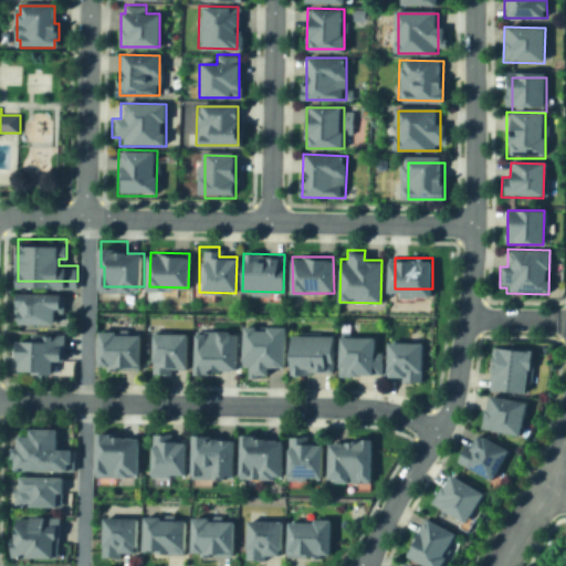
[(63,293),(63,312),(52,312),(52,321),(12,320),(12,292),(63,293)]
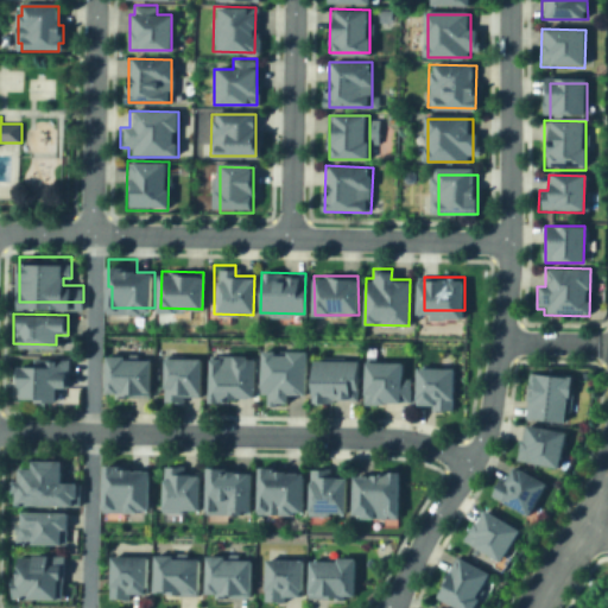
[(306,349),(305,392),(286,392),(285,405),(267,404),(267,391),(259,391),(260,348),(306,349)]
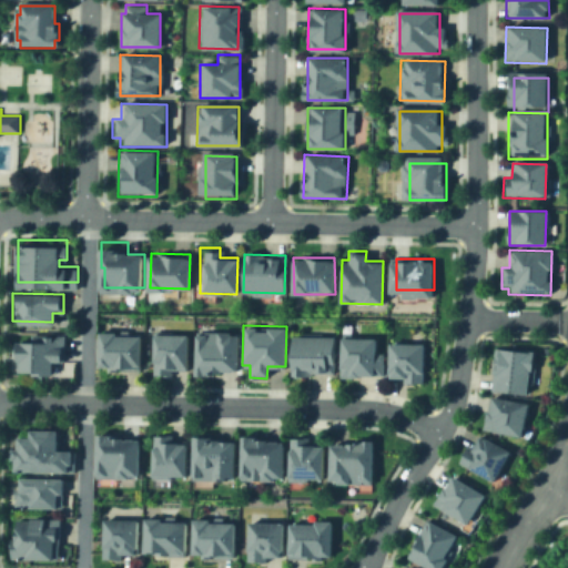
[(129,327),(129,333),(142,333),(142,369),(111,368),(111,365),(100,365),(100,327),(129,327)]
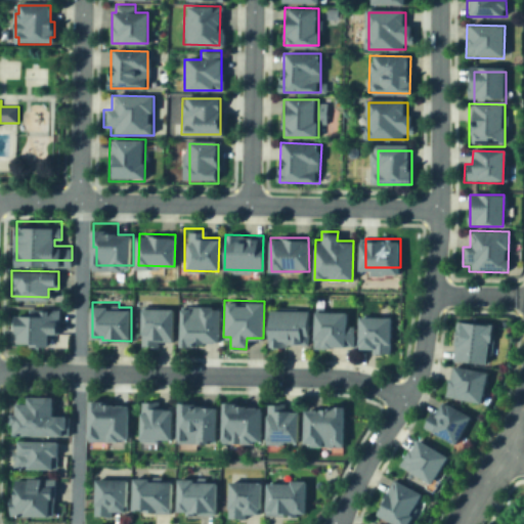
[(172,305),(172,340),(159,340),(159,344),(143,344),(143,305),(172,305)]
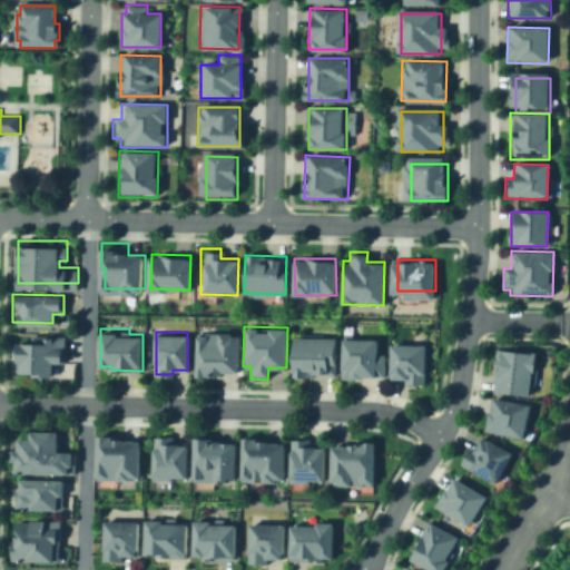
[(197,332),(238,333),(237,373),(196,372),(197,332)]
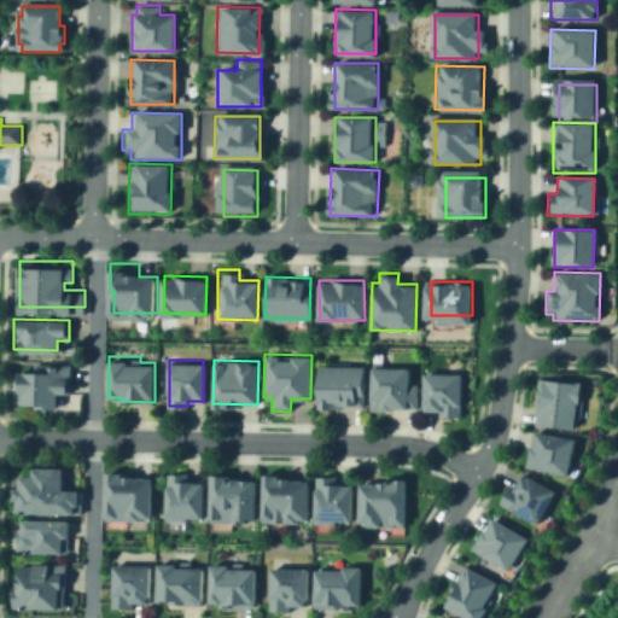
[(74,365),(73,392),(53,392),(53,409),(13,408),(15,372),(31,372),(31,362),(74,365)]
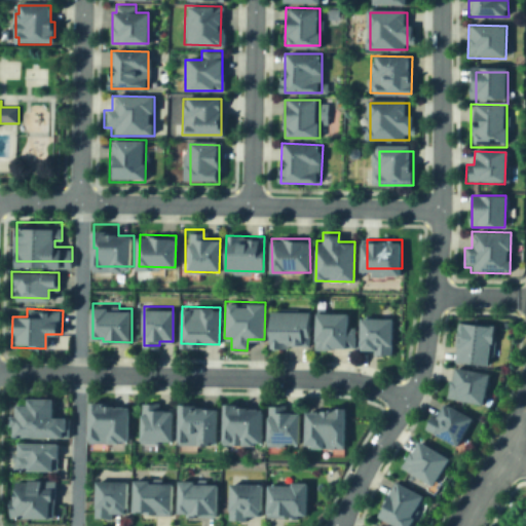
[(271,309),(309,310),(308,345),(270,344),(271,309)]
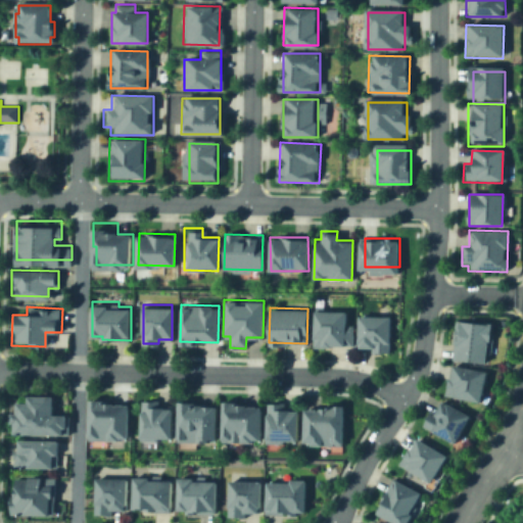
[(352,322),(352,346),(311,345),(311,310),(345,310),(345,322),(352,322)]
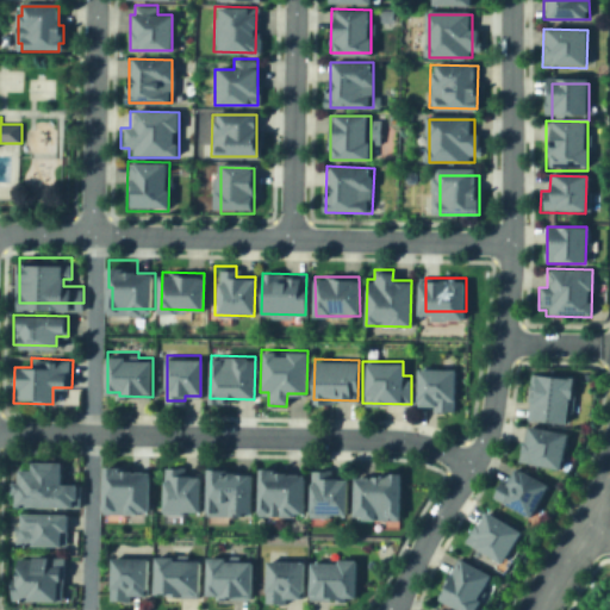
[(454,403),(454,411),(435,411),(435,403),(416,402),(416,366),(454,367),(454,403)]
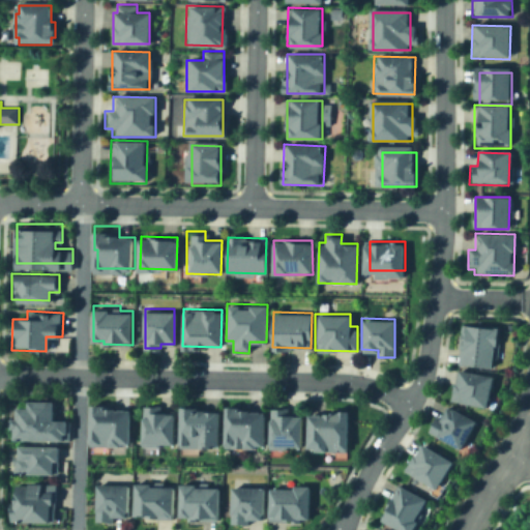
[(461,323),(497,326),(493,365),(458,361),(461,323)]
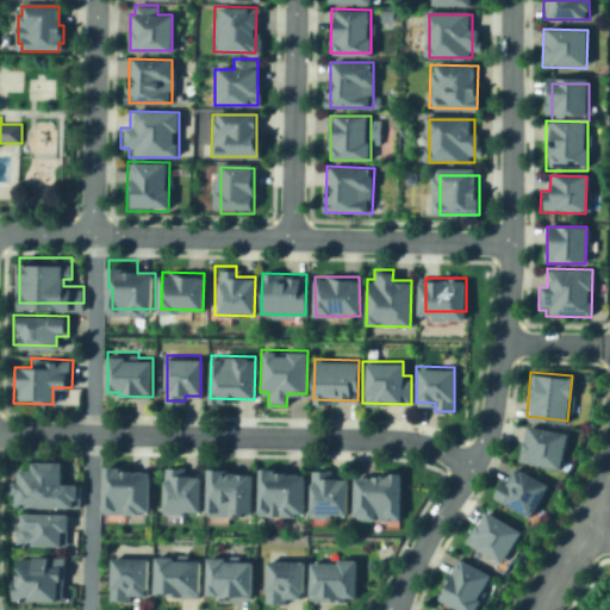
[(526,425),(567,435),(559,467),(518,459),(526,425)]
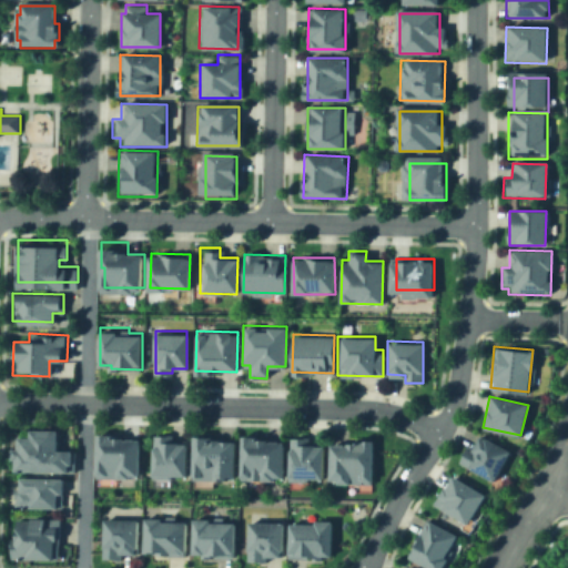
[(58,434),(58,447),(74,447),(74,467),(17,466),(17,455),(12,455),(12,444),(18,444),(18,434),(29,434),(29,426),(58,426),(58,434)]
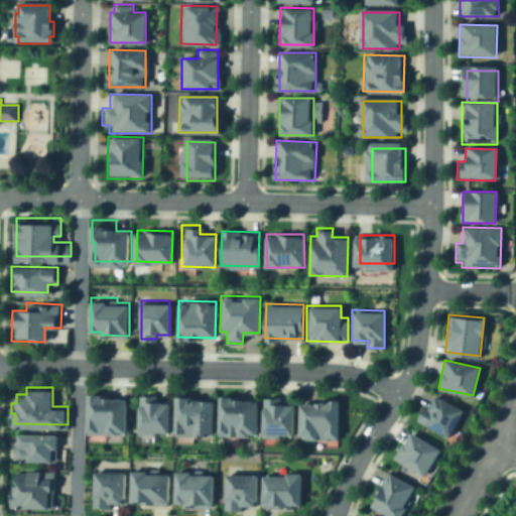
[(101,391),(101,396),(126,396),(126,429),(88,429),(88,391),(101,391)]
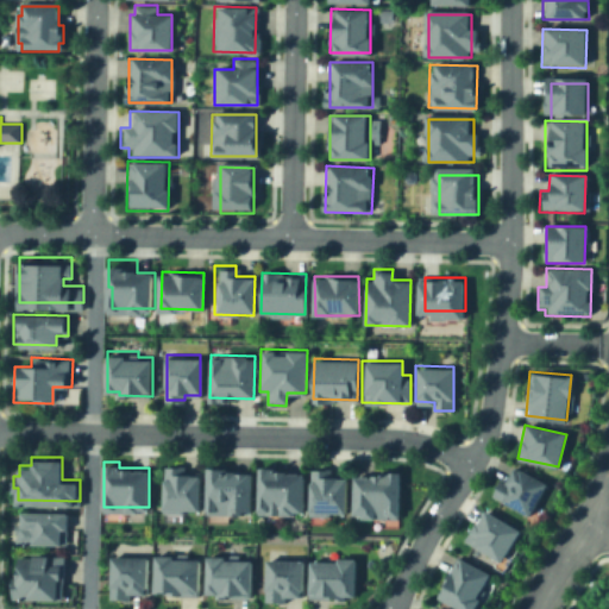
[(509,465),(544,484),(527,515),(493,496),(509,465)]
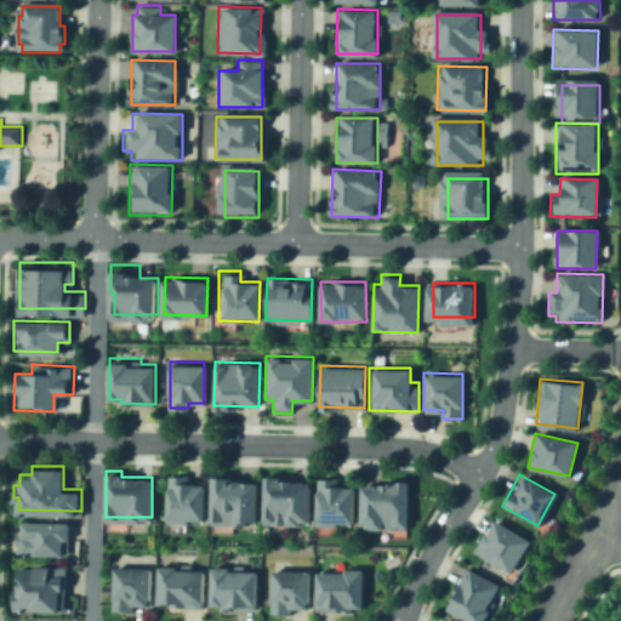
[(201,483),(200,524),(164,523),(165,477),(188,477),(188,483),(201,483)]
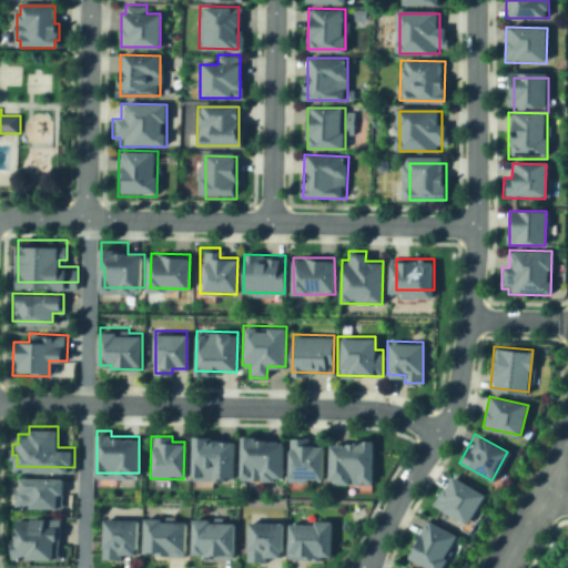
[(190,436),(233,437),(231,479),(189,477),(190,436)]
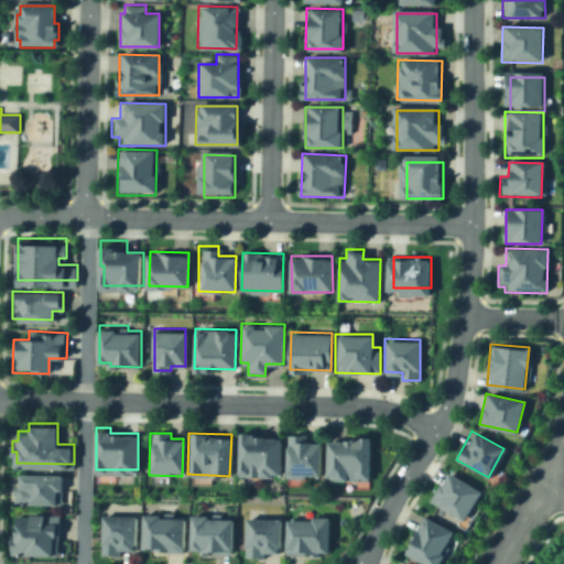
[(243,473),(243,434),(280,434),(280,473),(243,473)]
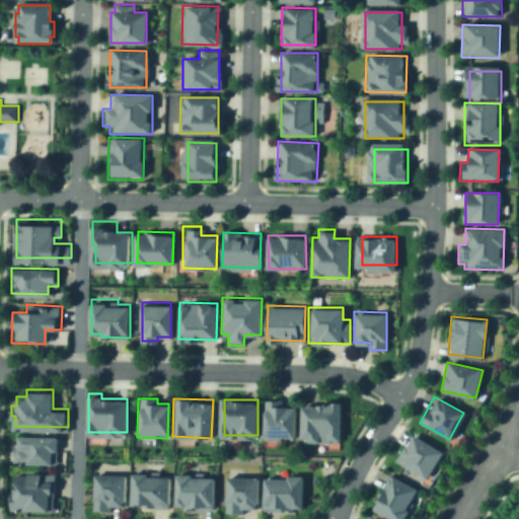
[(267,434),(267,404),(295,404),(295,434),(267,434)]
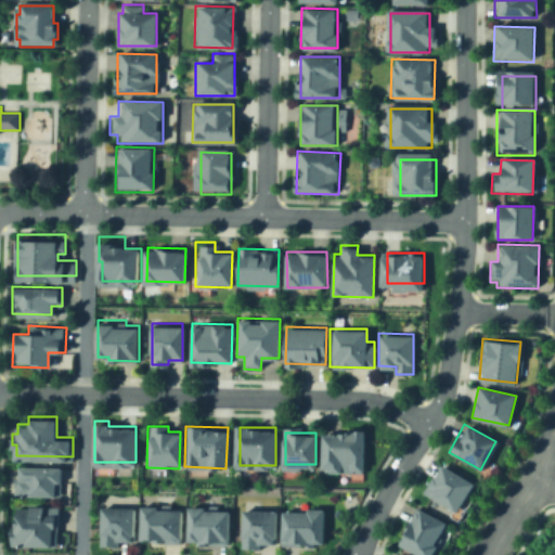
[(326,465),(326,433),(364,433),(363,466),(326,465)]
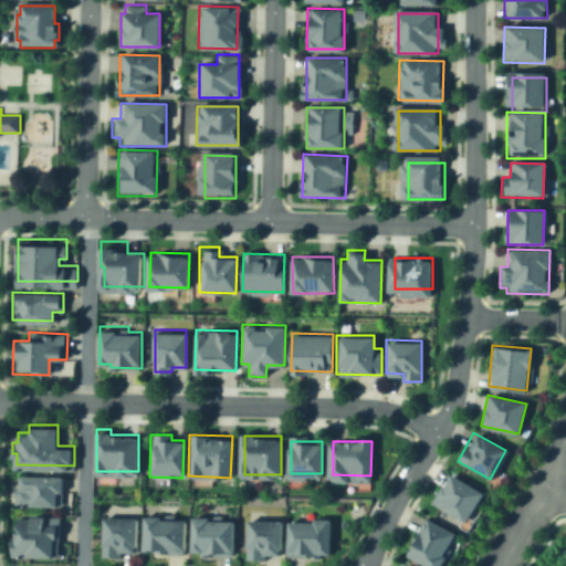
[(19,502),(13,502),(13,484),(19,484),(19,473),(61,473),(61,502),(19,502)]
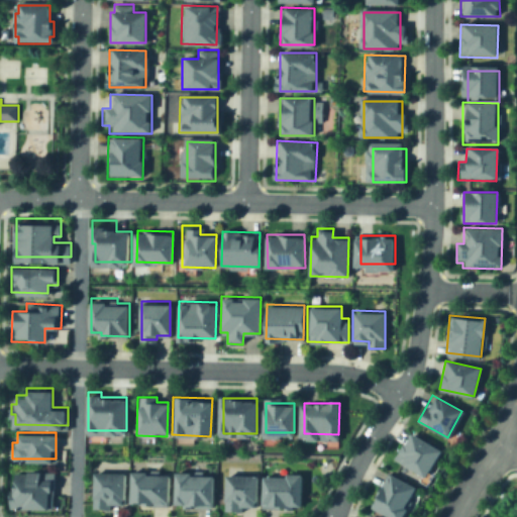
[(409,432),(441,451),(425,478),(394,458),(409,432)]
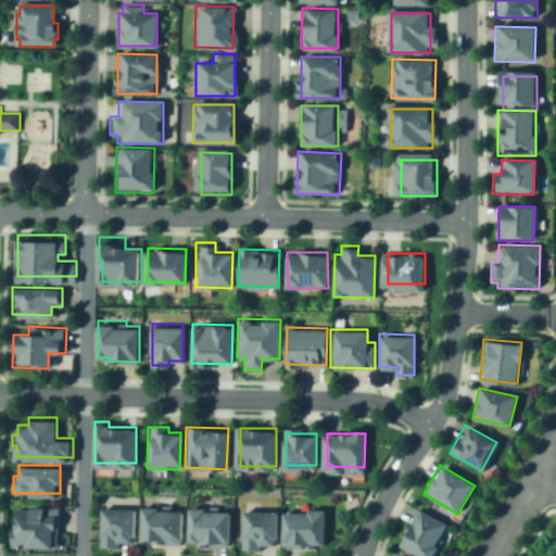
[(133,508),(130,541),(96,539),(98,507),(133,508)]
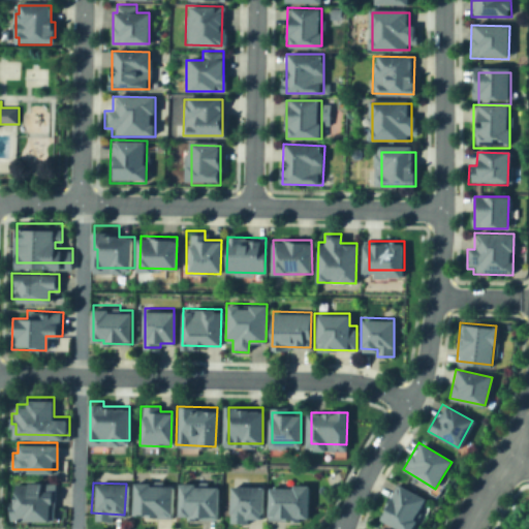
[(169,484),(168,517),(132,516),(133,483),(169,484)]
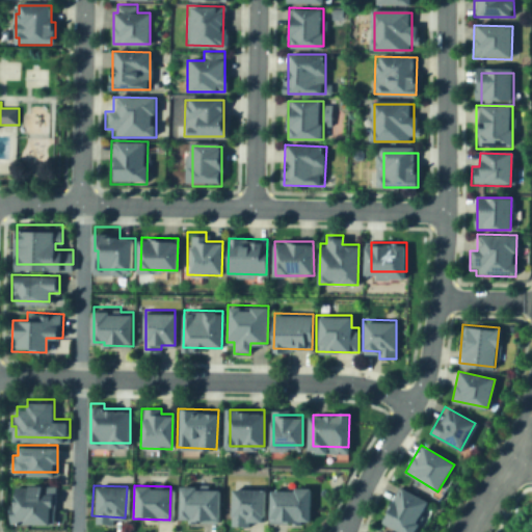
[(54,486),(54,519),(12,519),(12,486),(54,486)]
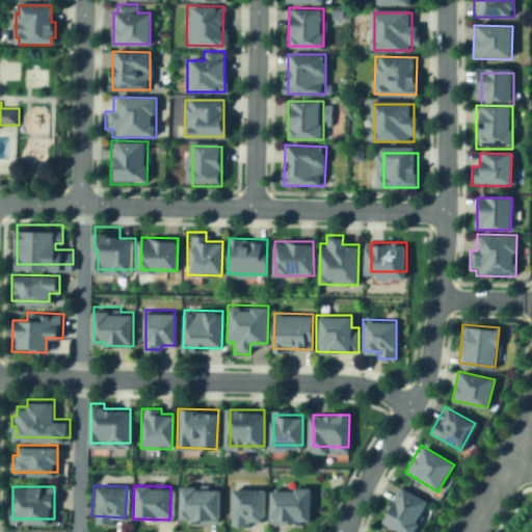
[(399,486),(431,503),(415,531),(402,531),(380,521),(399,486)]
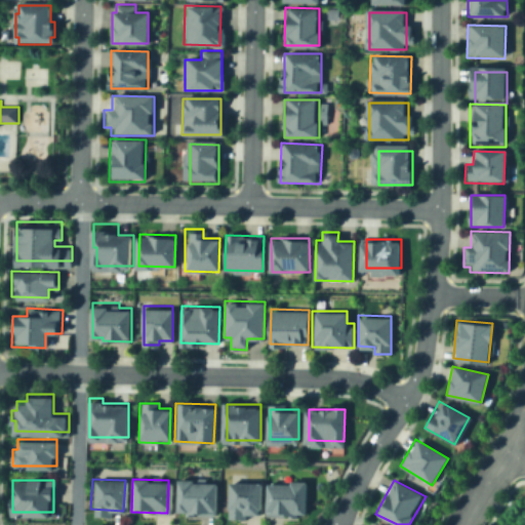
[(214,481),(214,514),(178,514),(178,481),(214,481)]
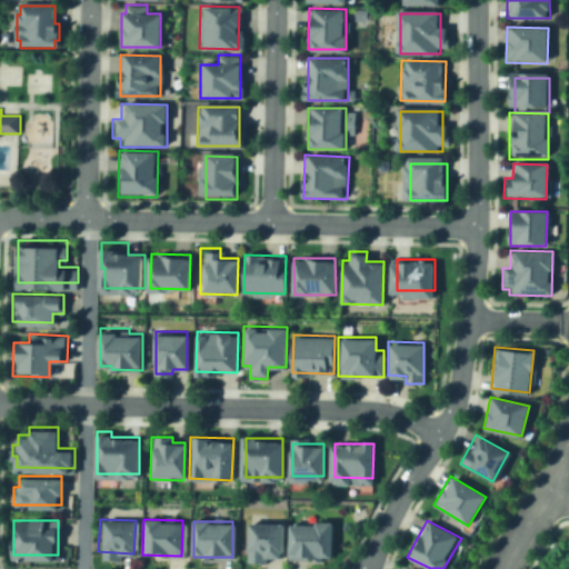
[(282,521),(282,556),(263,556),(263,562),(246,562),(246,521),(282,521)]
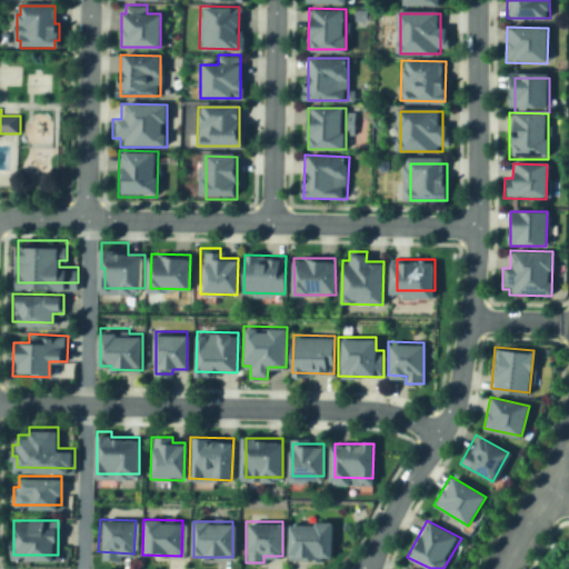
[(293,555),(293,523),(330,523),(330,555),(293,555)]
